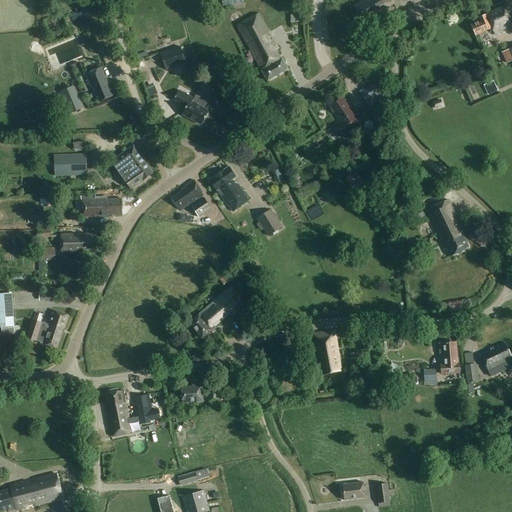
[(232,0),(222,3),(223,9),(244,4),(242,0),(232,0)]
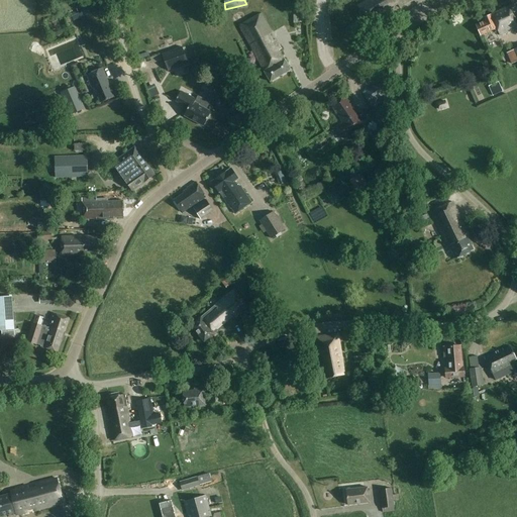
[(400,9),(414,0),(366,0),(367,1),(356,7),(368,24),(386,13),(388,16),(393,13),(392,10),(398,6),(400,9)]
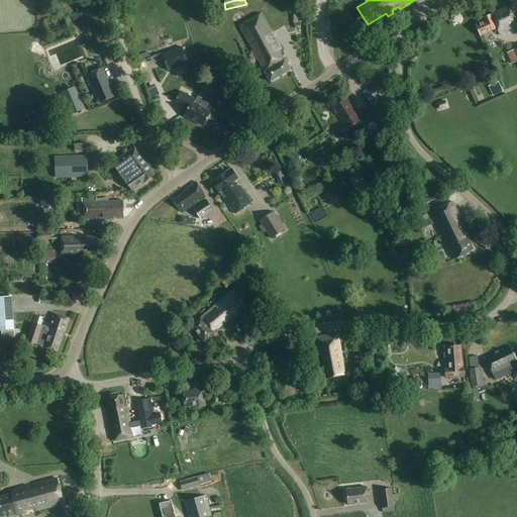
[(500,0),(498,0),(495,1),(499,10),(504,8),(500,0)]
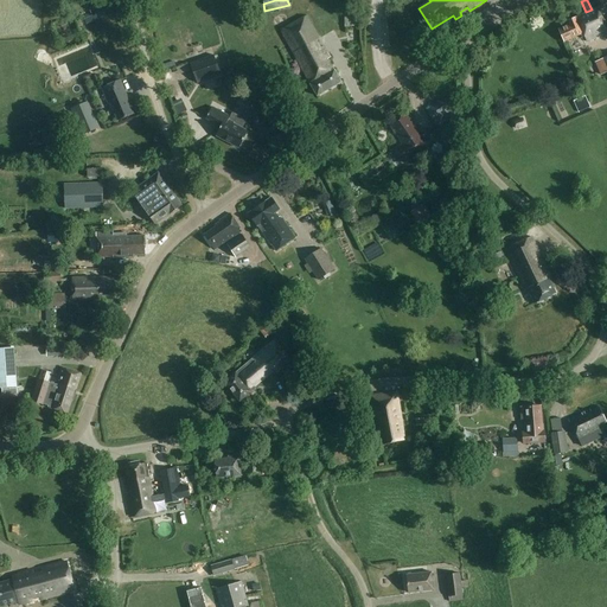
[(598,8),(566,21),(567,25),(558,30),(563,42),(580,36),(581,38),(585,37),(587,42),(606,32),(606,24),(604,16),(601,17),(598,8)]
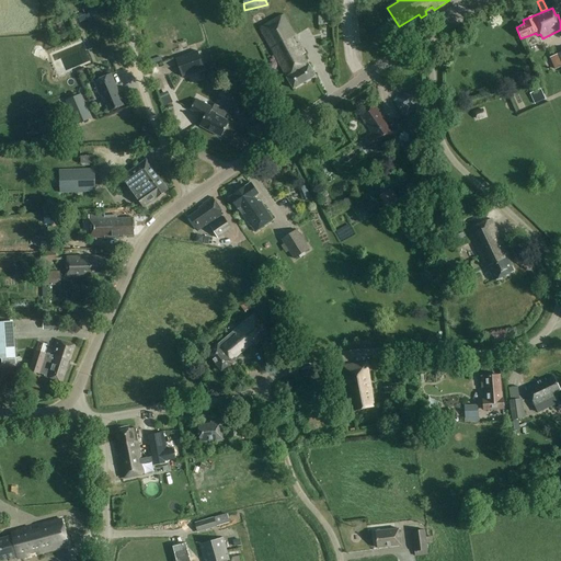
[(329,25),(331,23),(330,11),(318,11),(318,26),(329,25)]
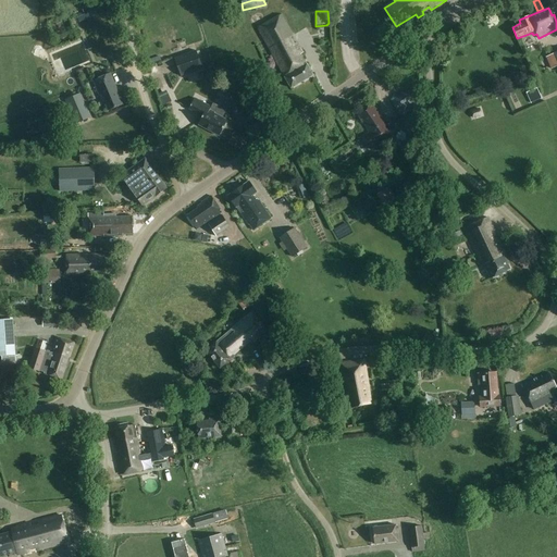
[(300,29),(309,27),(306,12),(296,14),(300,29)]
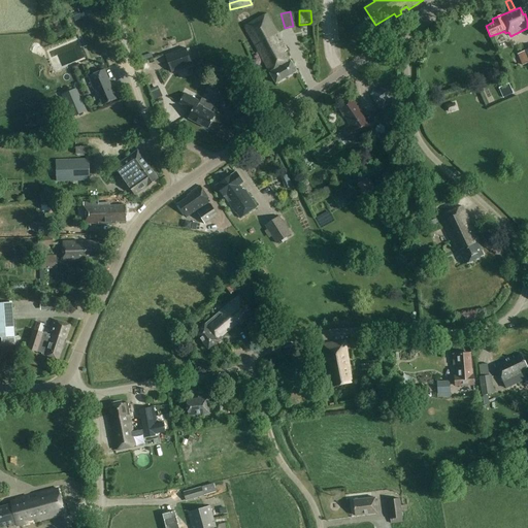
[(278,43),(274,36),(276,35),(266,15),(244,28),(269,73),(268,74),(275,85),(296,73),(291,63),(290,63),(284,53),(286,52),(281,42),(278,43)]
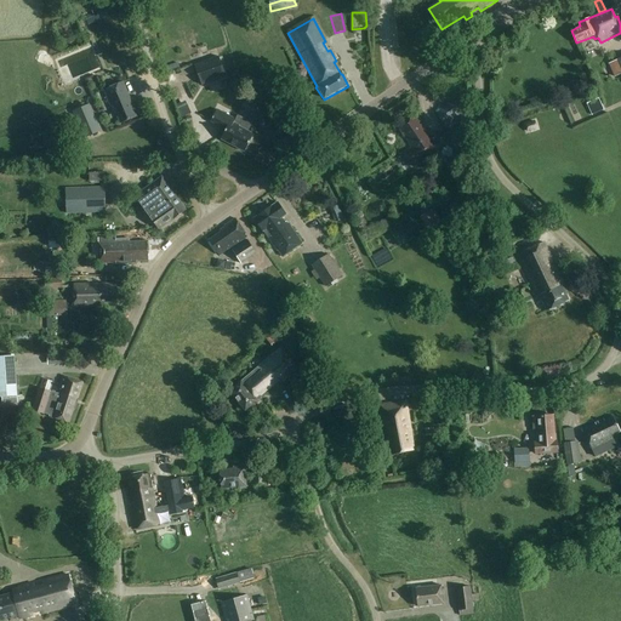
[(195,66),(201,85),(226,77),(218,57),(195,66)]
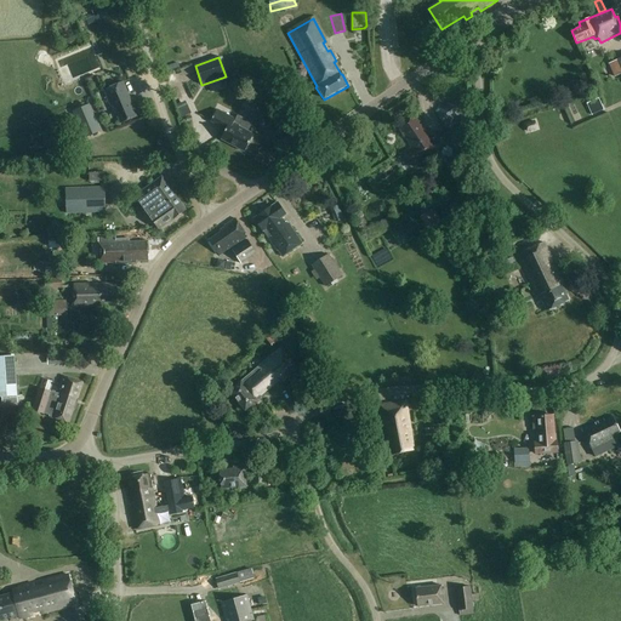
[(620,57),(614,62),(610,63),(616,77),(620,74),(620,57)]
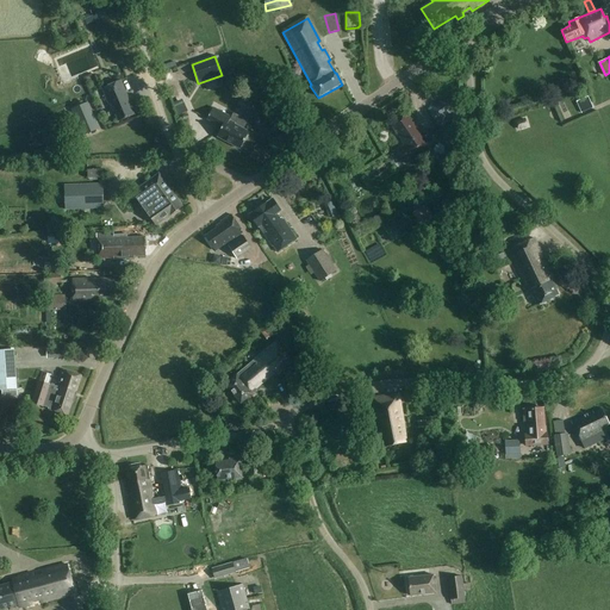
[(580,81),(591,81),(591,66),(580,67),(580,81)]
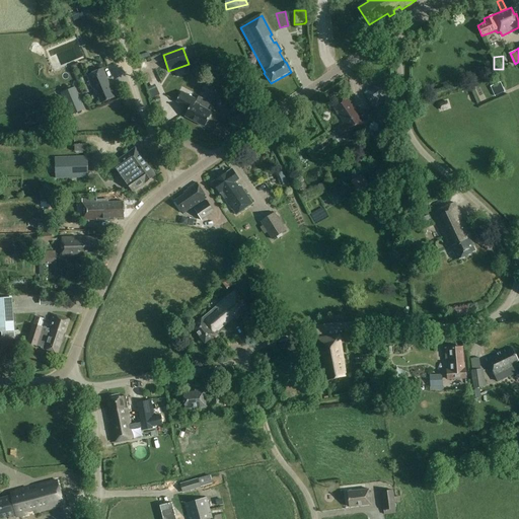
[(110,87),(102,69),(87,76),(92,87),(94,86),(101,103),(114,98),(109,88),(110,87)]
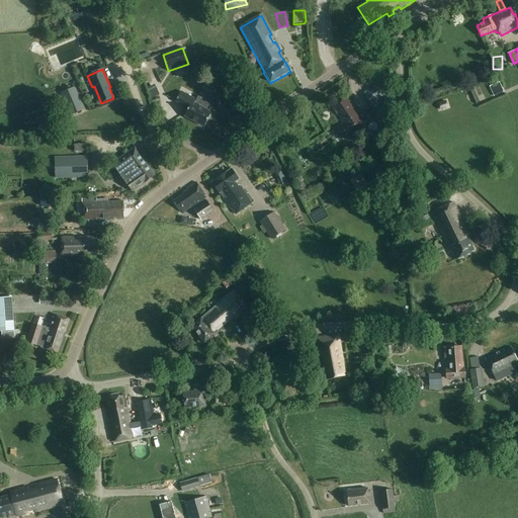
[(378,86),(364,95),(374,110),(389,101),(378,86)]
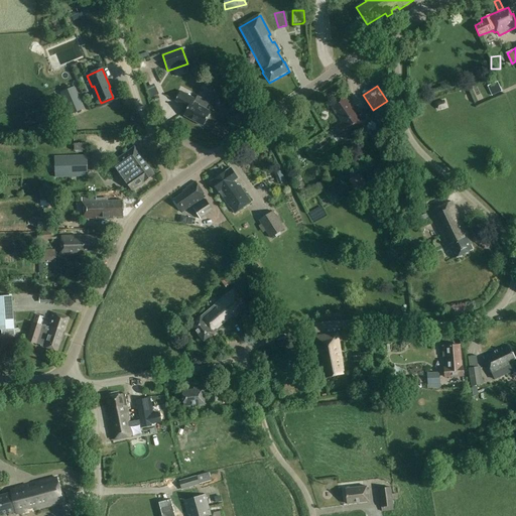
[(60,93),(70,115),(83,109),(74,87),(60,93)]
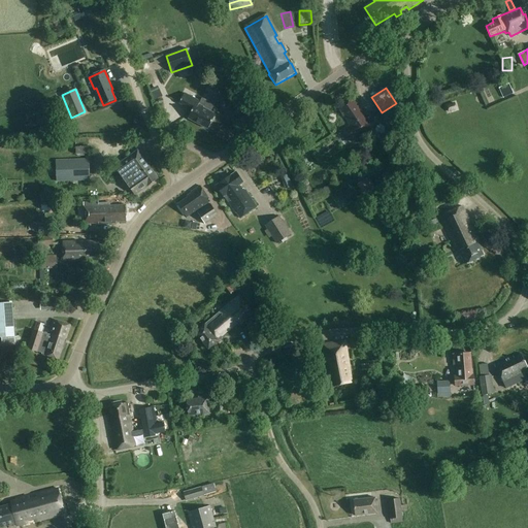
[(151,93),(154,100),(162,97),(159,90),(151,93)]
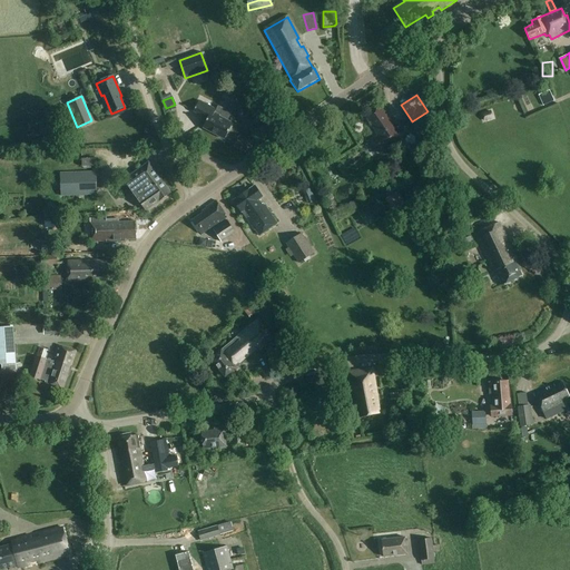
[(385,115),(401,106),(397,99),(382,107),(385,115)]
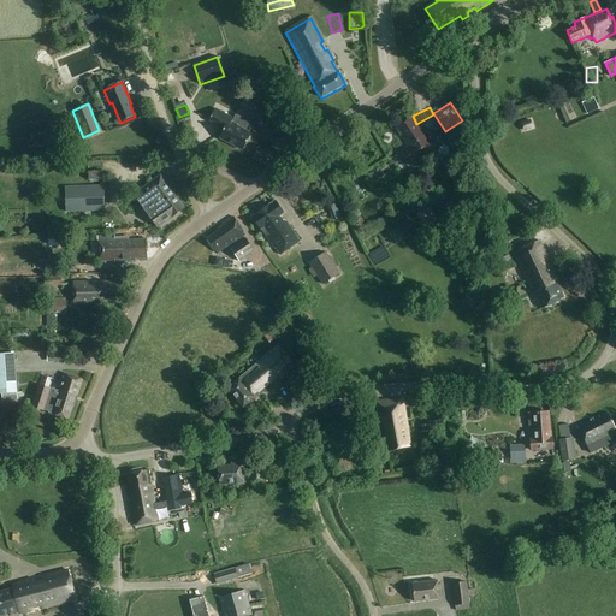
[(224,130),(219,140),(242,152),(252,134),(237,126),(238,122),(214,110),(208,122),(224,130)]
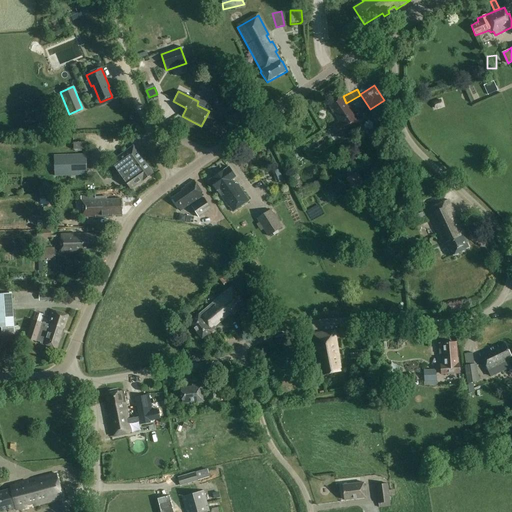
[(347,106),(341,98),(329,106),(333,113),(335,112),(338,117),(335,118),(338,123),(332,127),(340,138),(360,125),(348,106),(347,106)]
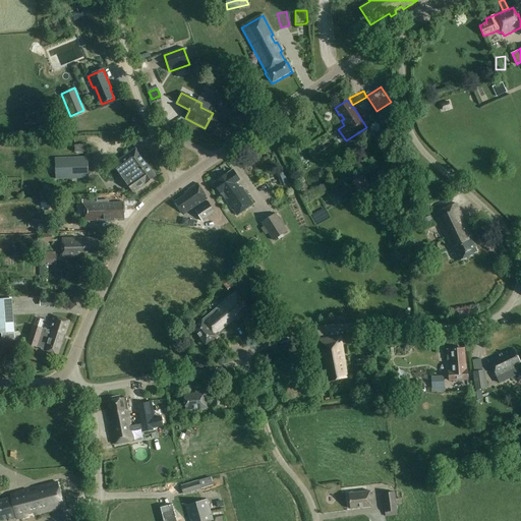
[(448,101),(440,103),(442,111),(450,108),(448,101)]
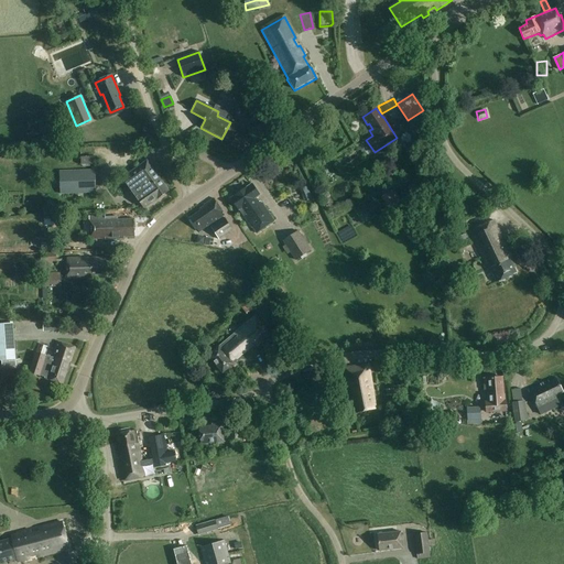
[(123,179),(144,209),(167,193),(151,169),(148,171),(142,165),(123,179)]
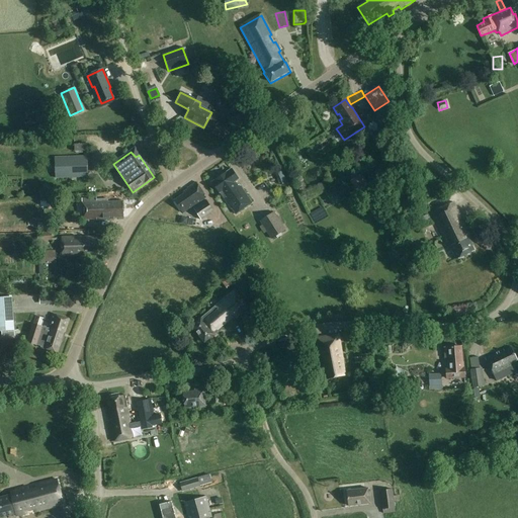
[(55,163),(55,176),(55,178),(88,177),(87,156),(54,157),(55,163)]
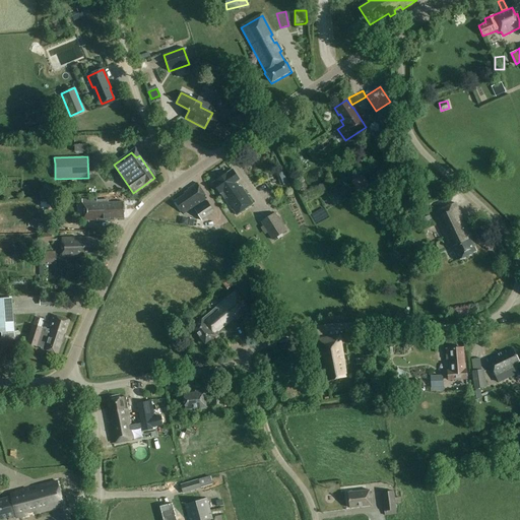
[(212,182),(219,193),(223,198),(232,209),(232,208),(236,214),(252,203),(241,186),(240,186),(237,181),(239,179),(233,169),(226,173),(216,180),(212,182)]
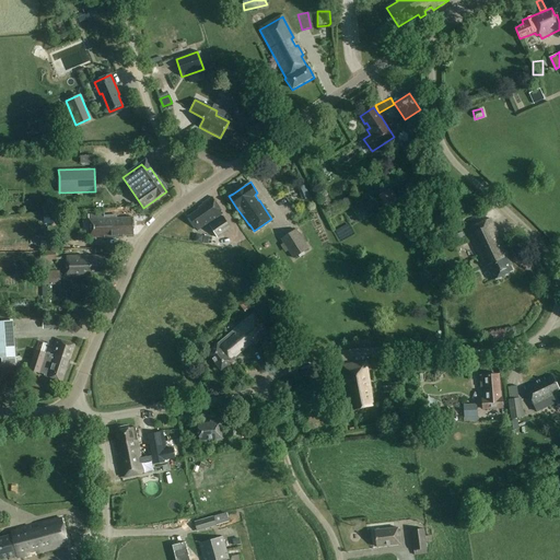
[(391,188),(383,194),(389,205),(392,202),(397,199),(391,188)]
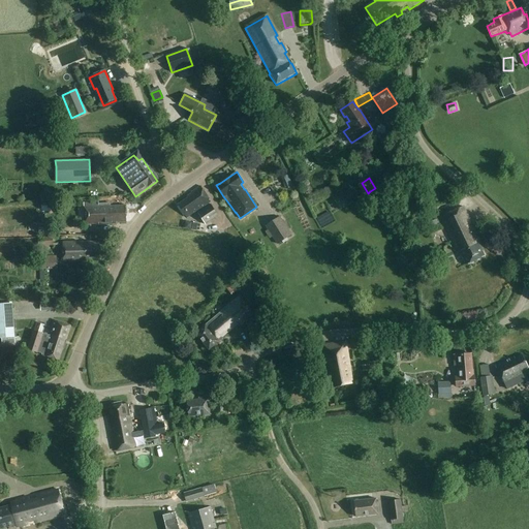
[(178,205),(186,217),(210,200),(199,186),(191,192),(192,194),(178,205)]
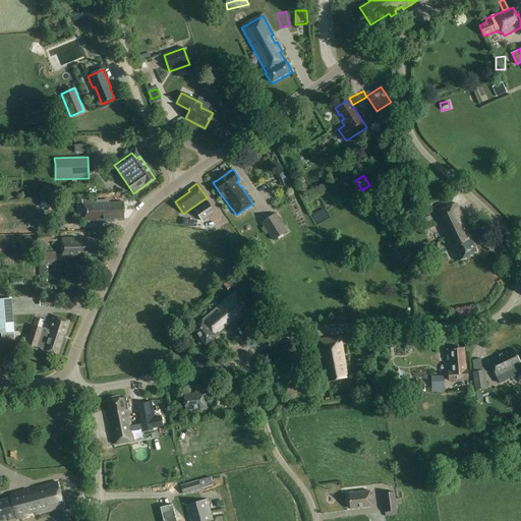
[(114,219),(124,219),(123,203),(108,203),(108,200),(97,200),(97,199),(82,199),(83,221),(97,220),(97,222),(114,222),(114,219)]
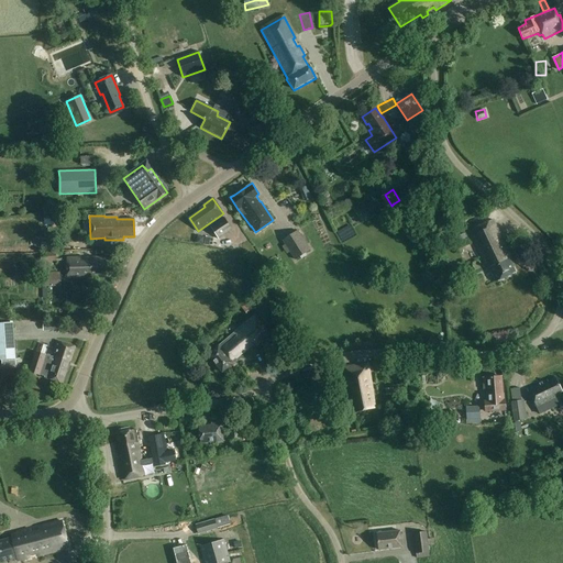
[(210,227),(219,239),(232,230),(224,218),(210,227)]
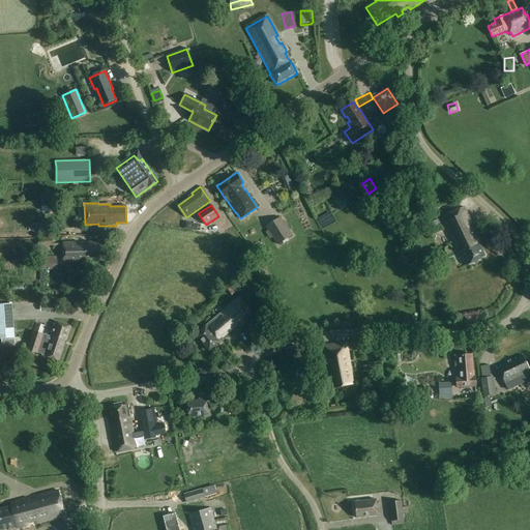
[(486,257),(479,243),(480,243),(464,207),(442,217),(459,254),(461,253),(467,266),(486,257)]
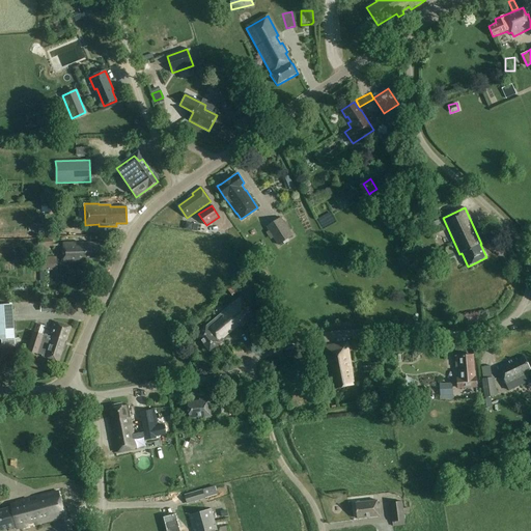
[(267,227),(278,245),(292,235),(281,218),(267,227)]
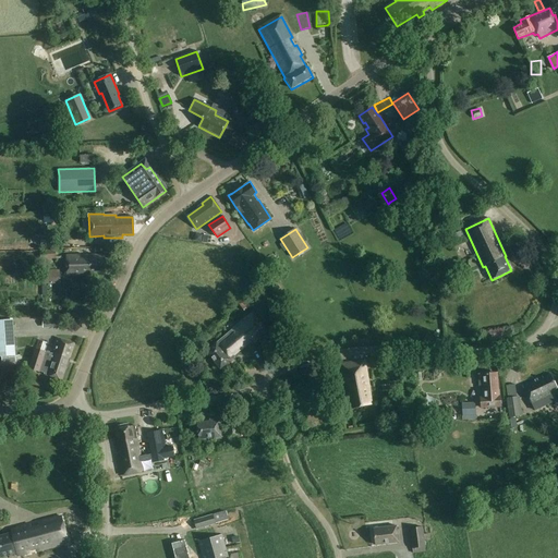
[(67,257),(67,277),(84,276),(84,275),(106,274),(105,256),(67,257)]
